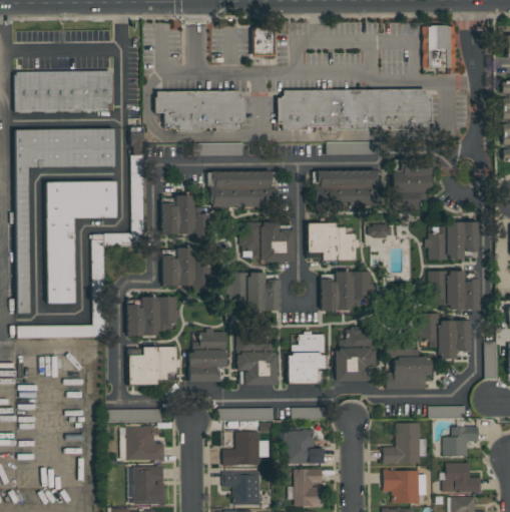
[(423,67),(448,67),(448,73),(456,73),(455,25),(422,25),(423,67)]
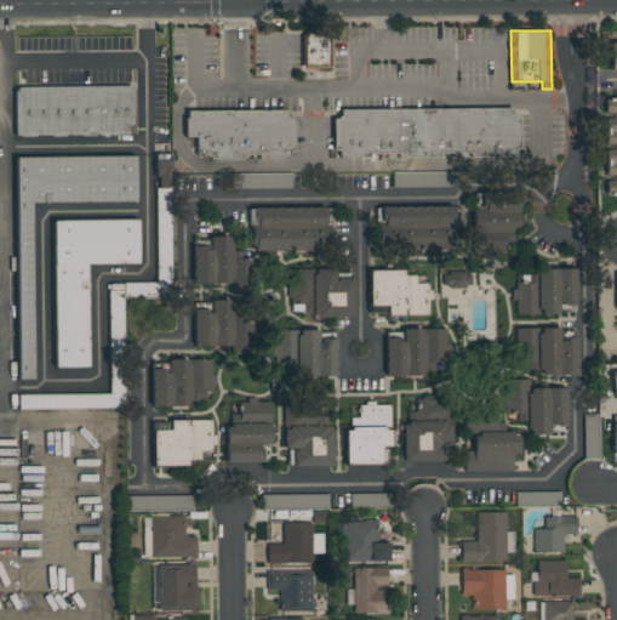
[(335,69),(332,32),(306,33),(307,69),(335,69)]
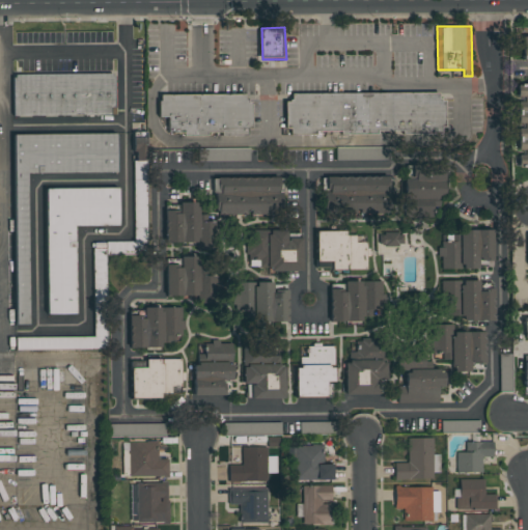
[(117,114),(116,73),(15,74),(16,116),(117,114)]
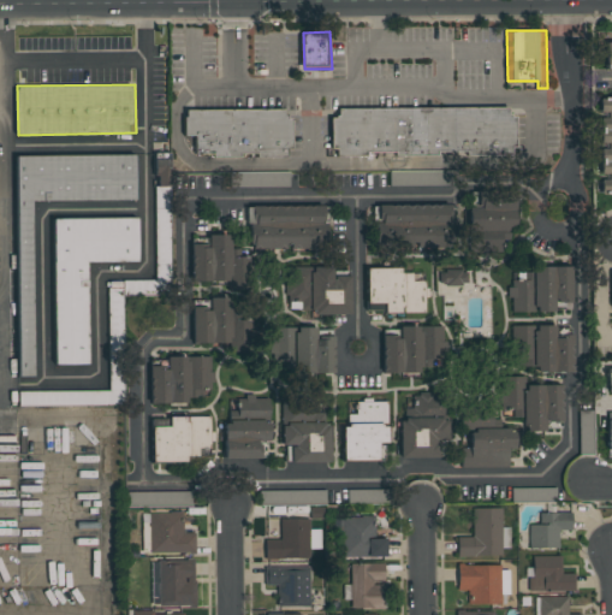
[(611,96),(601,98),(601,114),(601,146),(602,176),(601,176),(602,193),(611,193),(611,96)]
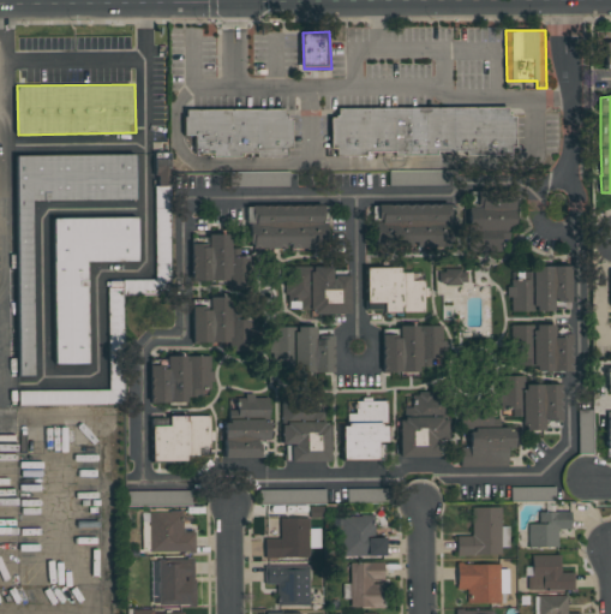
[(339,108),(340,117),(333,117),(334,154),(462,153),(463,164),(481,164),(481,153),(517,153),(517,114),(510,114),(510,106),(339,108)]
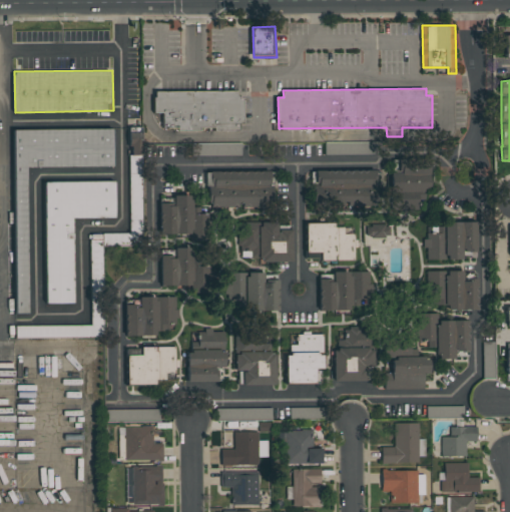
[(155,91),(155,110),(164,110),(164,125),(179,125),(179,129),(244,128),(244,97),(238,97),(238,90),(155,91)]
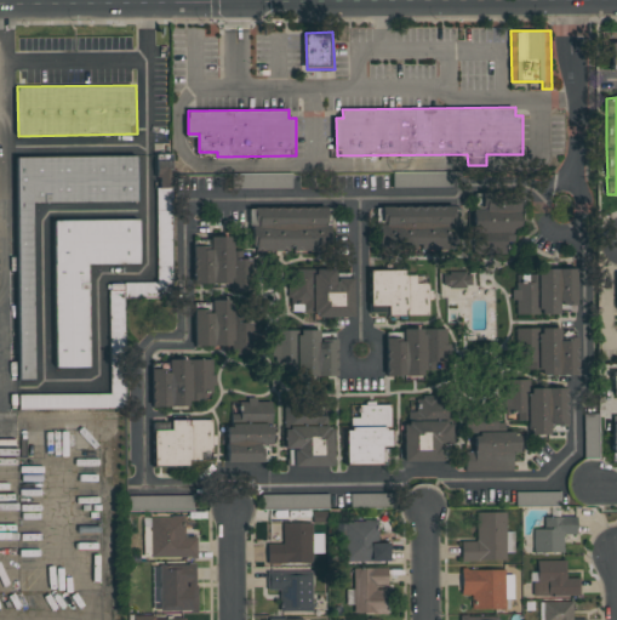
[(160,242),(173,242),(173,153),(158,153),(158,178),(160,178),(160,242)]
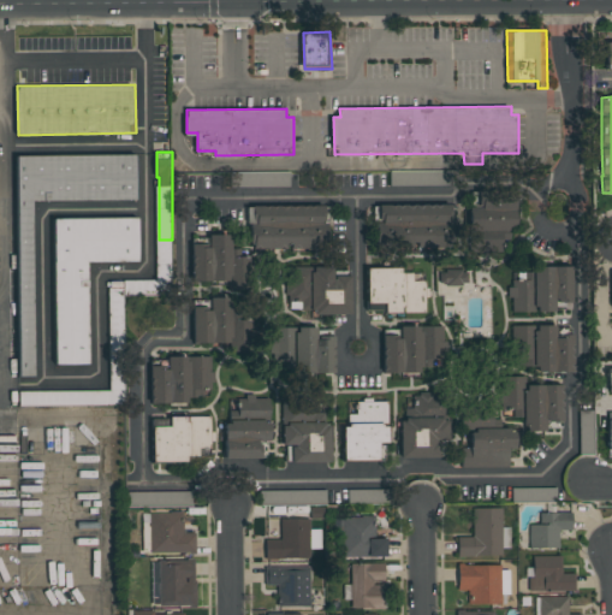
[(18,155),(21,374),(36,373),(34,200),(138,199),(137,154),(18,155)]
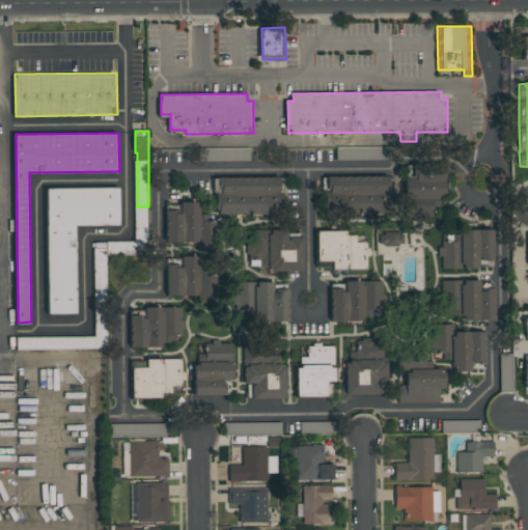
[(339,160),(389,159),(388,145),(338,146),(339,160)]
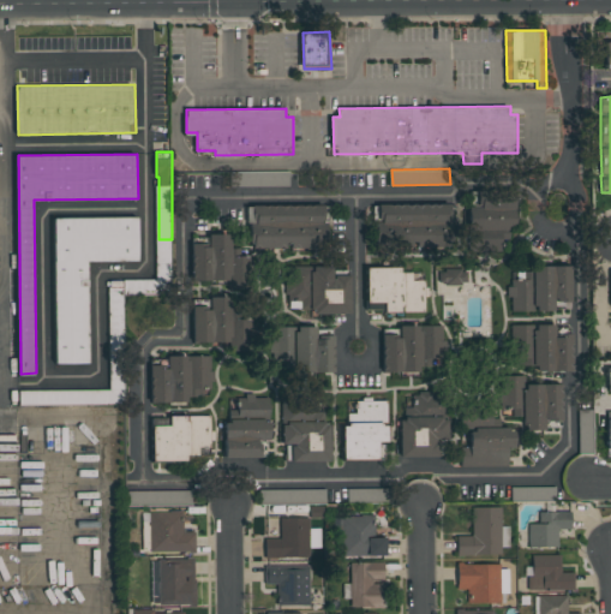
[(292,170),(234,171),(235,186),(292,185),(292,170)]
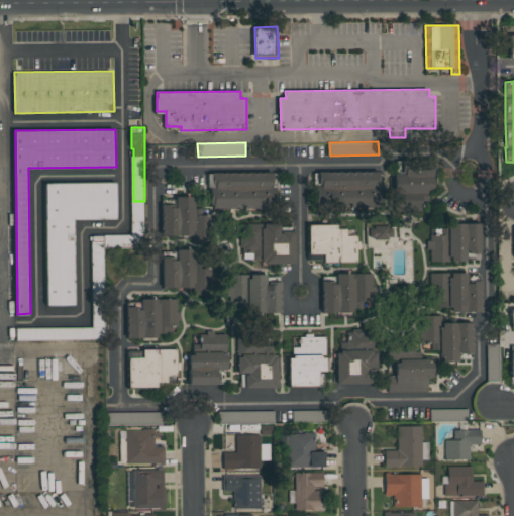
[(383,207),(382,171),(316,172),(316,188),(325,188),(325,207),(383,207)]
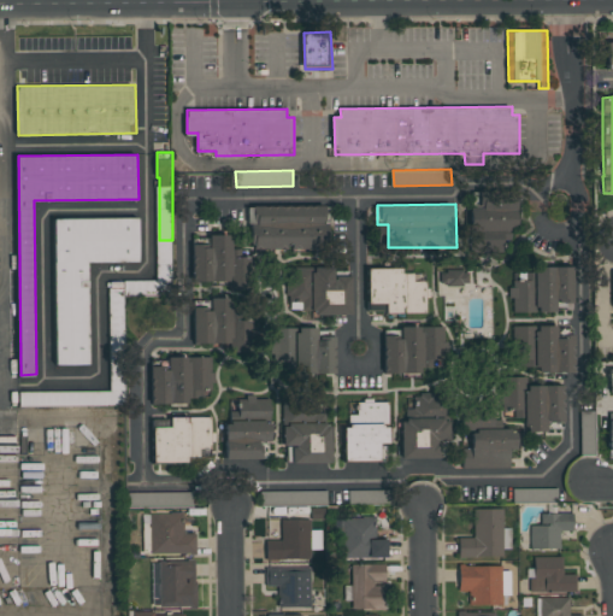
[(330,248),(330,206),(253,206),(253,248),(330,248)]
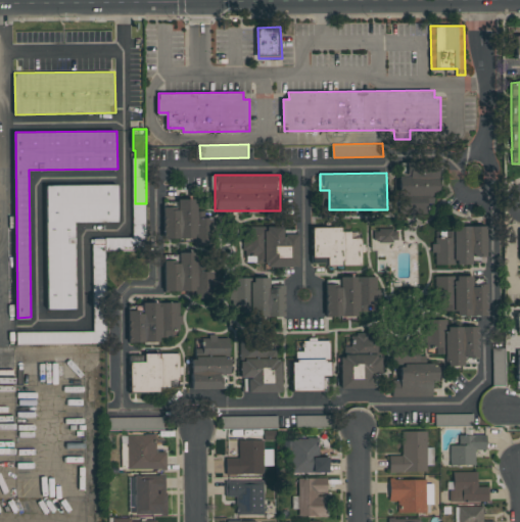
[(119,184),(47,185),(49,309),(77,309),(76,222),(120,222),(119,184)]
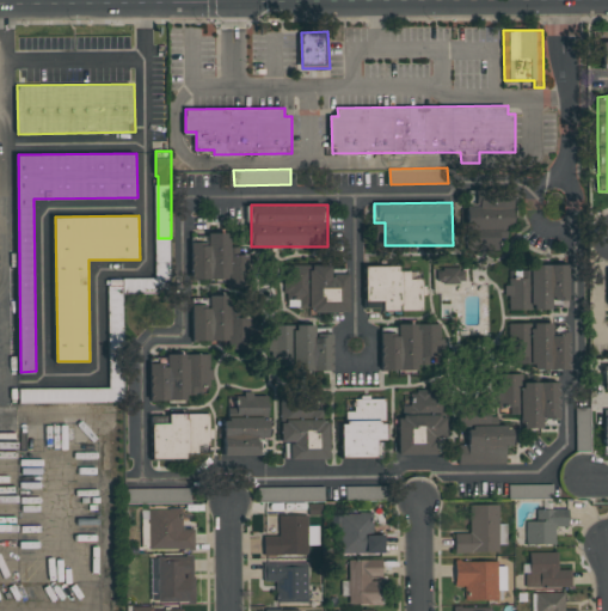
[(229,279),(229,286),(253,286),(253,255),(239,255),(239,246),(231,246),(231,233),(208,233),(208,242),(194,242),(194,279),(229,279)]
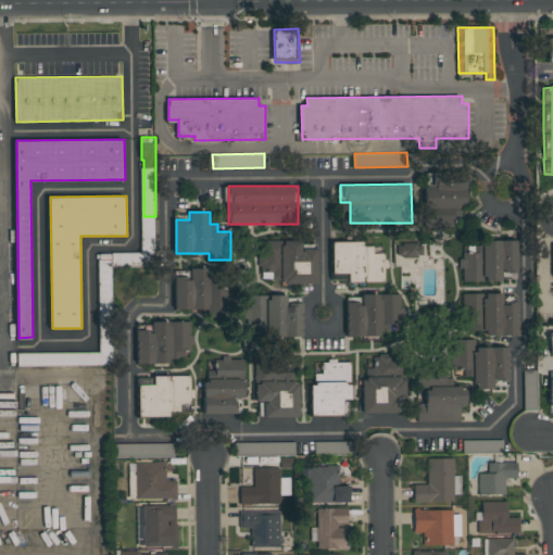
[(387,281),(387,252),(376,252),(376,240),(334,240),(334,281),(387,281)]
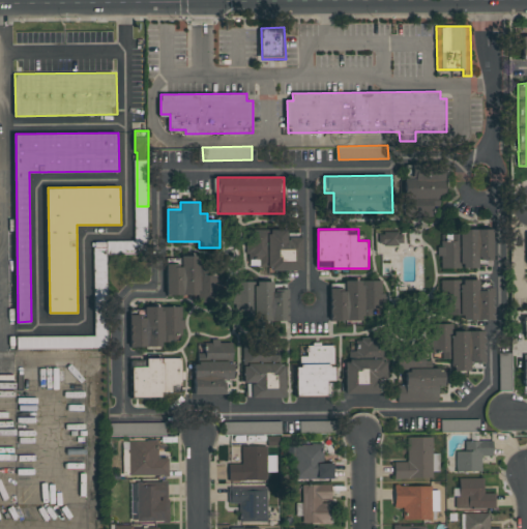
[(494,229),(456,229),(456,240),(441,240),(442,268),(480,267),(480,260),(494,260),(494,229)]
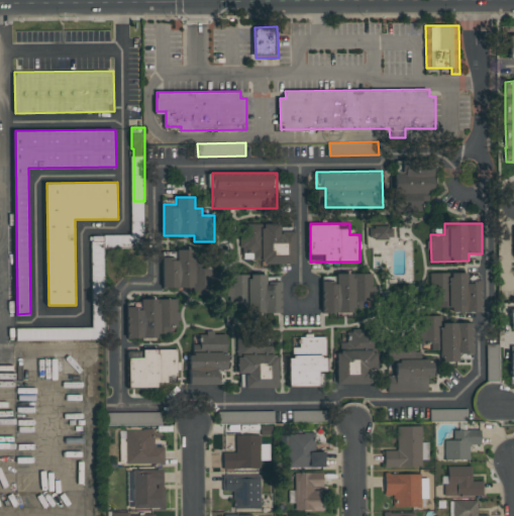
[(395,238),(395,225),(370,226),(371,245),(382,244),(382,238),(395,238)]
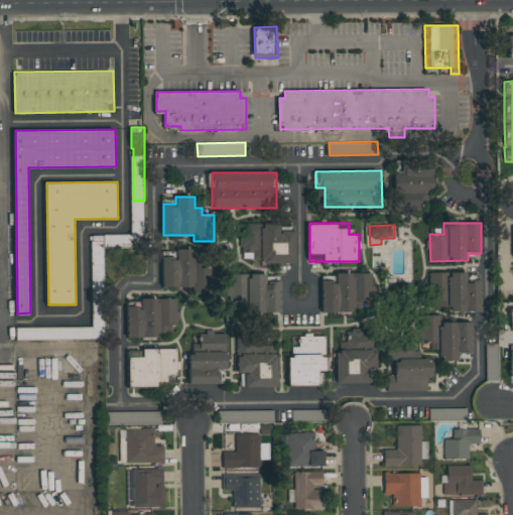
[(93,288),(105,288),(106,241),(95,240),(93,288)]
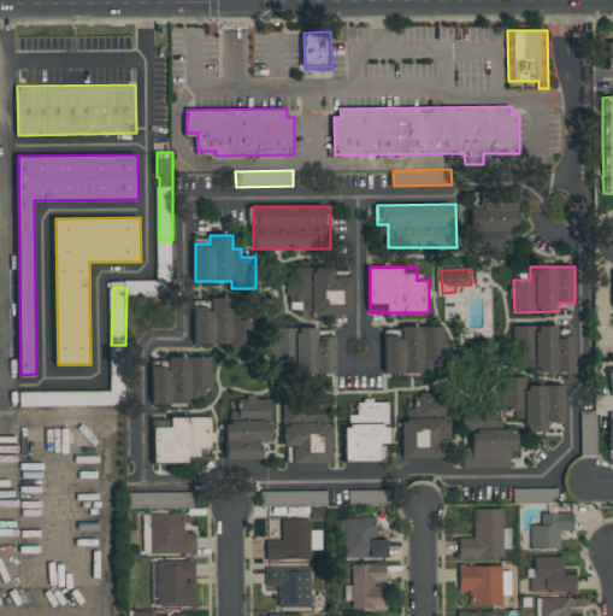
[(195,344),(234,344),(234,352),(252,352),(252,310),(239,310),(239,299),(213,298),(213,308),(196,306),(195,344)]
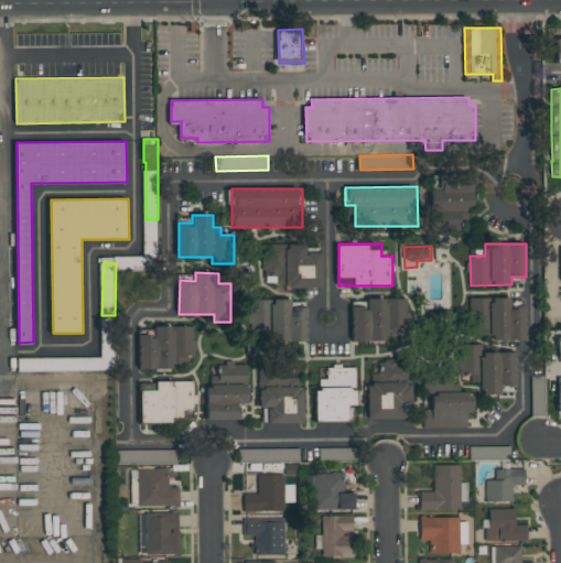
[(353,340),(387,340),(387,336),(398,336),(398,327),(410,327),(410,298),(388,299),(368,299),(368,307),(353,307),(353,340)]
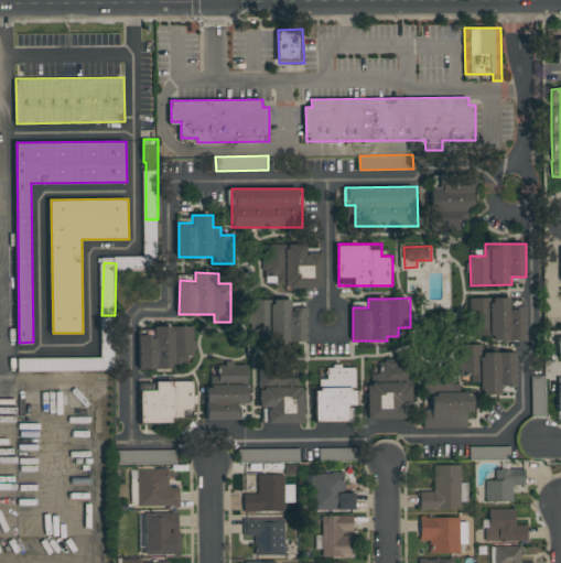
[(470,336),(494,335),(494,340),(527,339),(526,306),(511,306),(511,298),(492,298),(468,298),(470,336)]
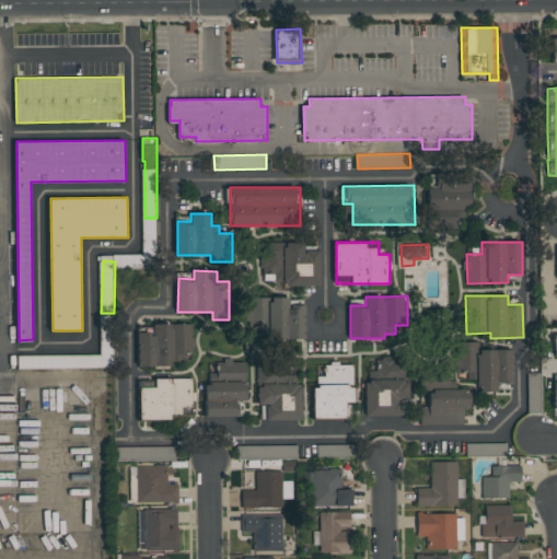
[(306,339),(306,306),(290,306),(290,297),(248,297),(248,328),(270,328),(270,339),(306,339)]
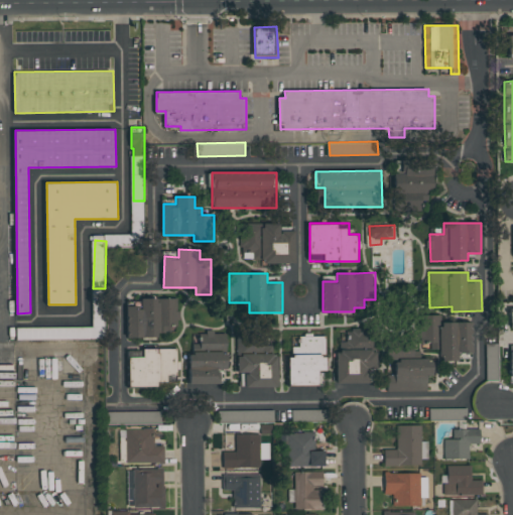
[(142,298),(142,307),(128,307),(128,338),(160,337),(160,333),(179,333),(179,297),(142,298)]
